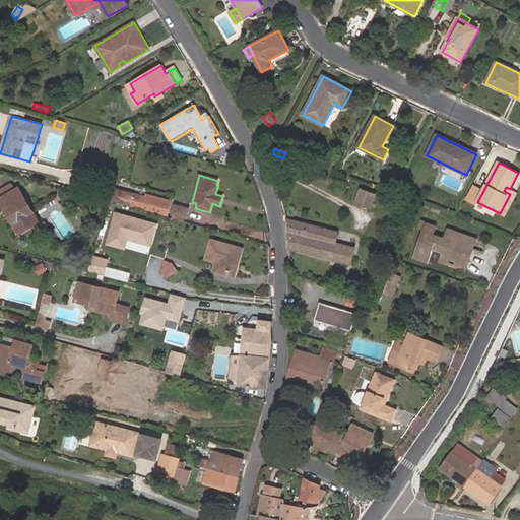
[(0,190),(0,196),(1,198),(17,189),(11,184),(0,190)]
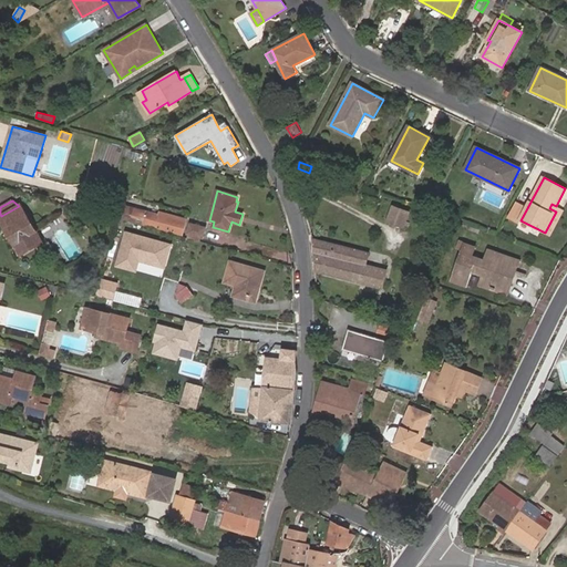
[(564,209),(556,206),(552,204),(549,208),(556,212),(545,233),(549,236),(564,209)]
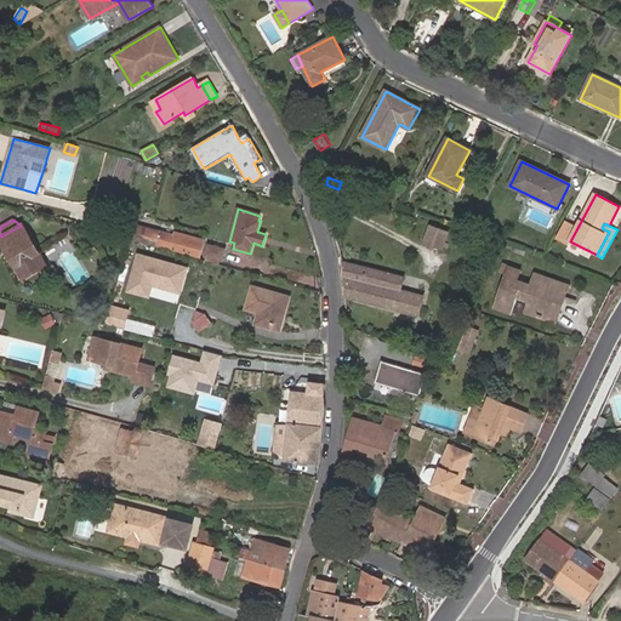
[(0,239),(23,279),(47,266),(23,224),(21,226),(1,237),(0,237),(0,239)]
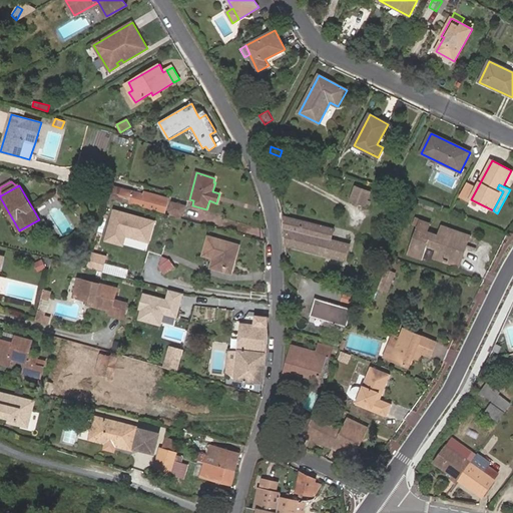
[(125,201),(164,212),(168,198),(146,191),(145,194),(115,187),(112,197),(125,201)]
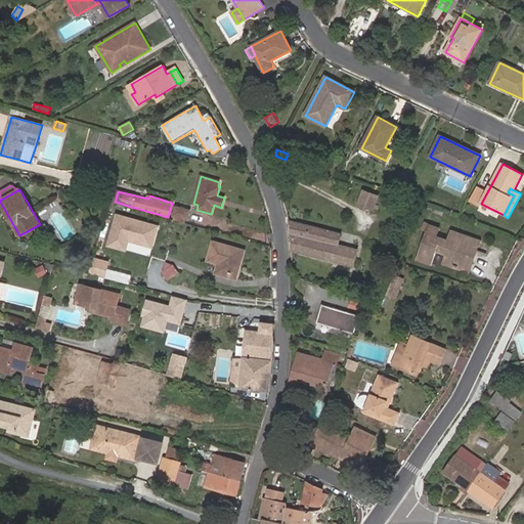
[(378,197),(363,191),(359,205),(373,209),(378,197)]
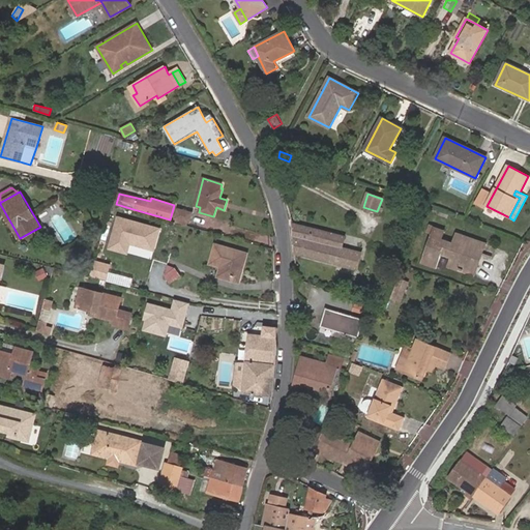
[(188,223),(192,213),(178,209),(176,219),(188,223)]
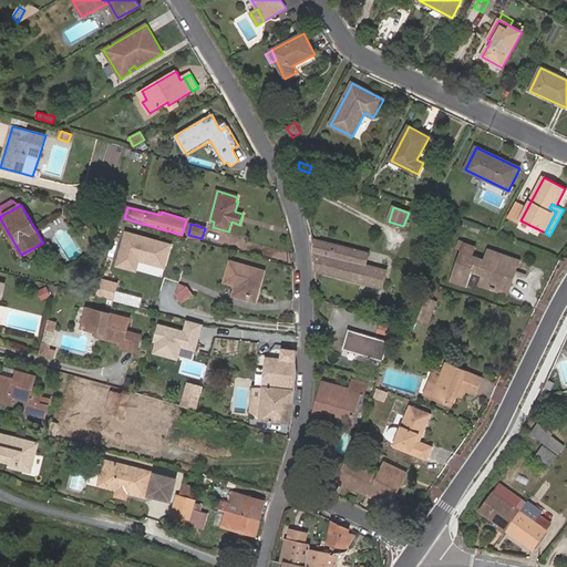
[(313,243),(317,271),(382,288),(387,271),(366,266),(369,254),(313,239),(313,243)]
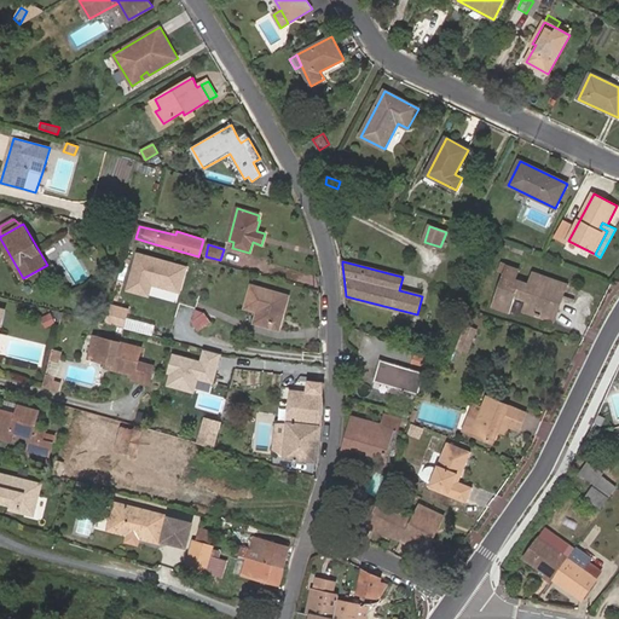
[(539,288),(543,277),(532,272),(528,283),(516,279),(519,270),(508,266),(497,295),(493,306),(512,313),(516,298),(526,302),(524,311),(548,319),(556,294),(563,296),(567,285),(550,278),(545,290),(539,288)]
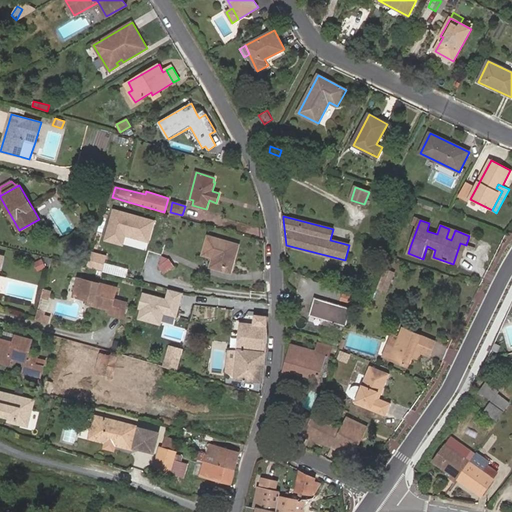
[(455,230),(449,229),(446,238),(451,240),(455,230)]
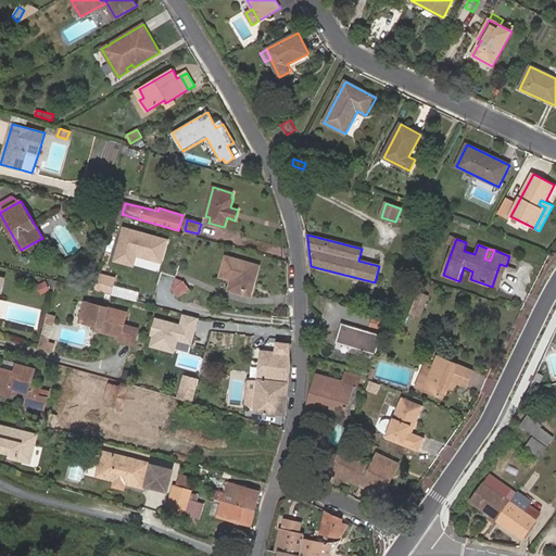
[(166,276),(173,261),(151,253),(143,274),(160,280),(162,274),(166,276)]
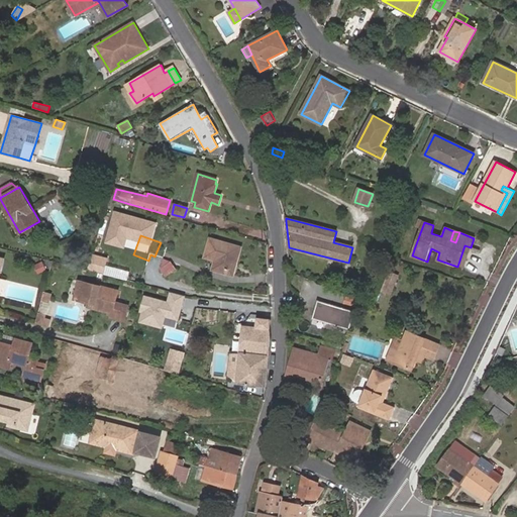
[(232,275),(240,247),(210,238),(205,257),(215,261),(213,270),(232,275)]
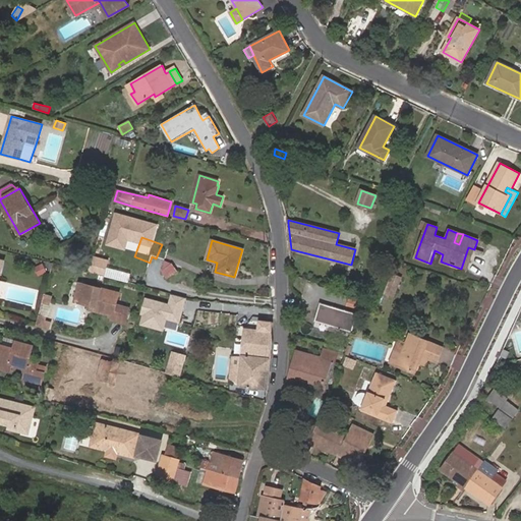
[(413,259),(415,257),(418,248),(404,242),(399,253),(413,259)]
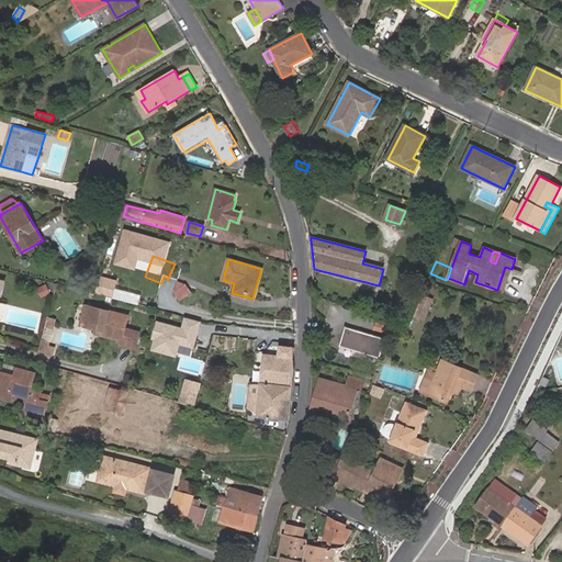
[(505,267),(497,290),(503,292),(512,269),(505,267)]
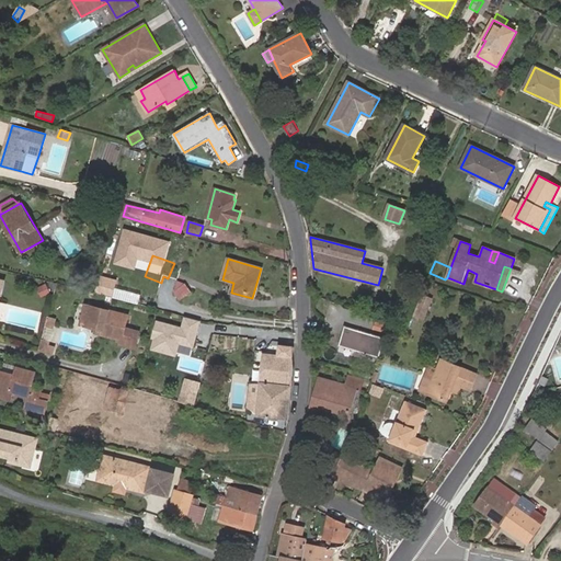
[(117,281),(100,276),(94,292),(113,297),(117,281)]
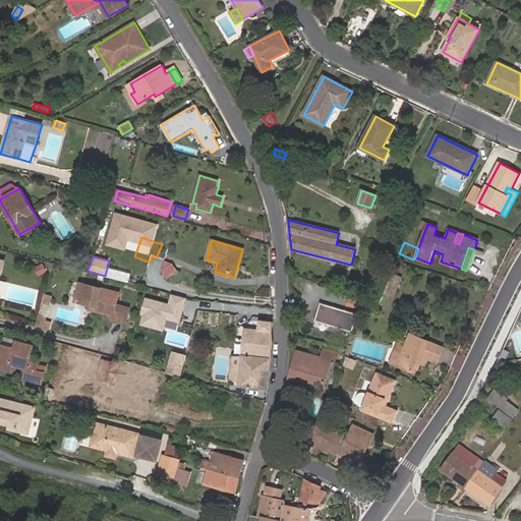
[(392,295),(400,277),(392,273),(384,292),(392,295)]
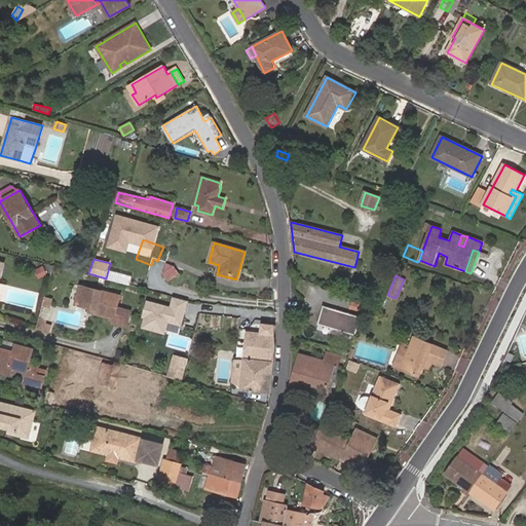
[(99,310),(98,313),(115,318),(118,307),(121,296),(103,292),(104,291),(81,285),(75,304),(91,308),(99,310)]
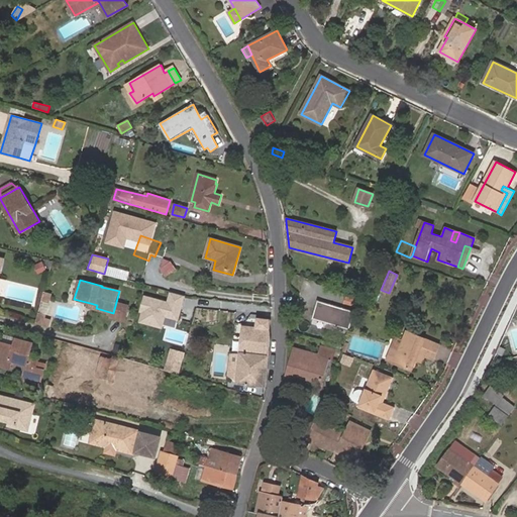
[(181,319),(187,294),(170,289),(168,299),(145,293),(138,320),(165,327),(167,316),(181,319)]
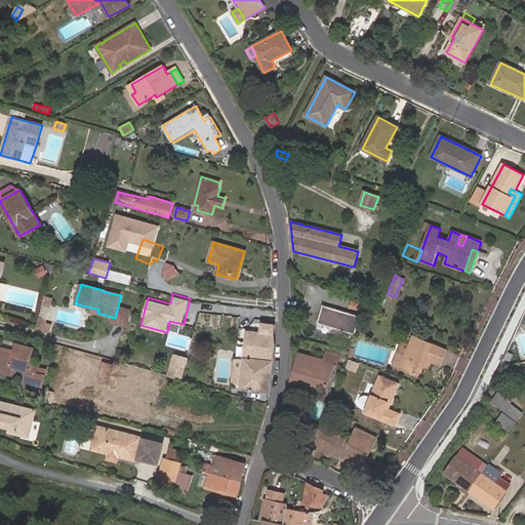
[(50,307),(52,298),(44,296),(42,305),(50,307)]
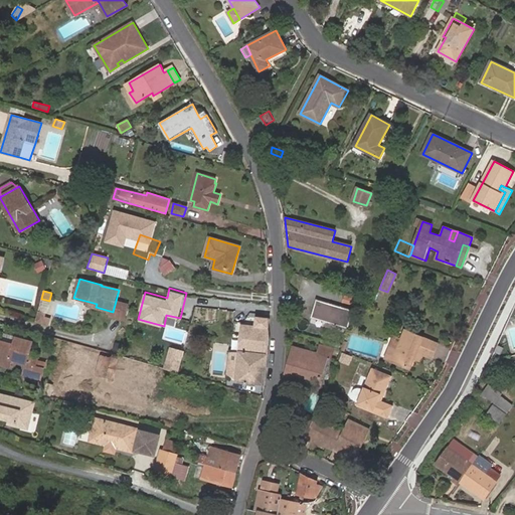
[(356,299),(345,296),(344,302),(354,306),(356,299)]
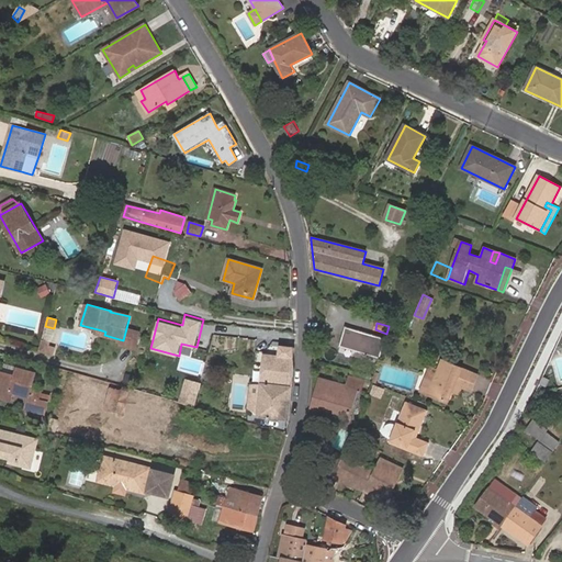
[(386,339),(346,327),(340,347),(380,358),(386,339)]
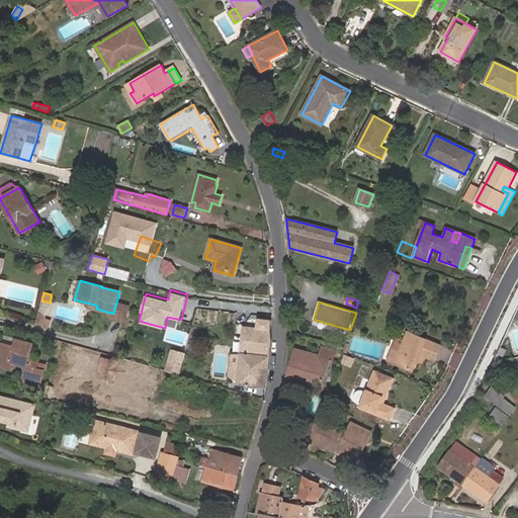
[(128,306),(116,303),(113,314),(110,318),(125,321),(128,306)]
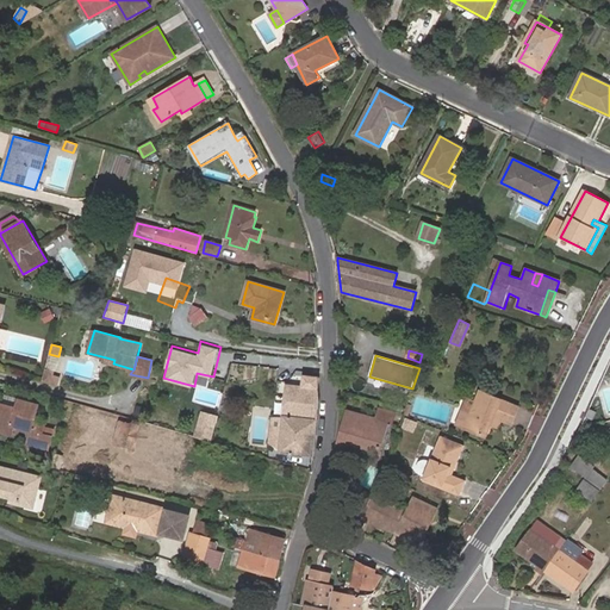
[(53,371),(45,368),(42,380),(56,385),(58,377),(51,375),(53,371)]
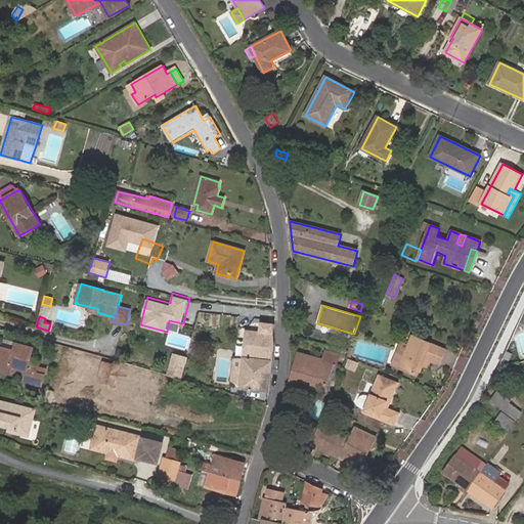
[(272,360),(273,323),(260,322),(259,332),(246,330),(243,357),(272,360)]
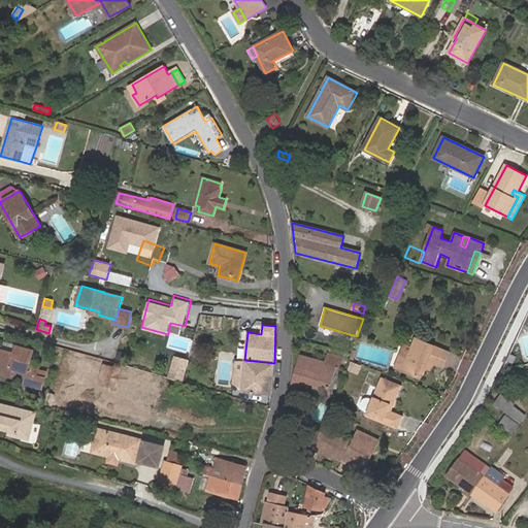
[(443,367),(450,352),(417,338),(411,352),(408,359),(405,358),(400,356),(395,368),(421,378),(425,368),(431,371),(434,364),(443,367)]
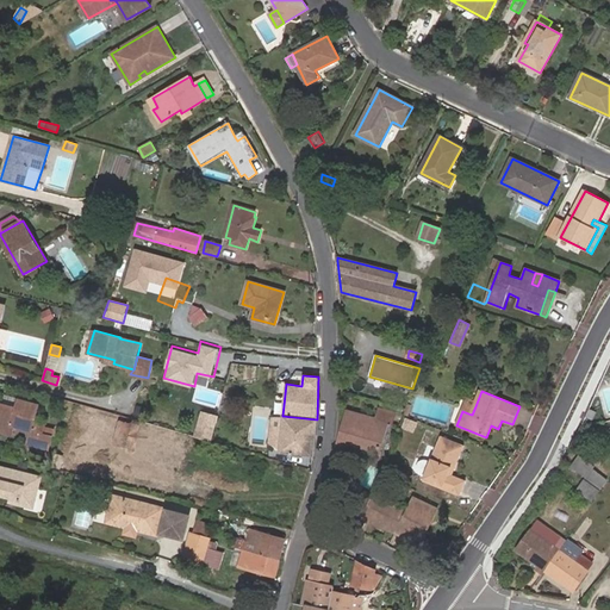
[(31,421),(36,404),(16,399),(14,406),(0,403),(0,429),(8,431),(11,424),(29,429),(25,442),(44,448),(49,435),(39,431),(42,424),(31,421)]
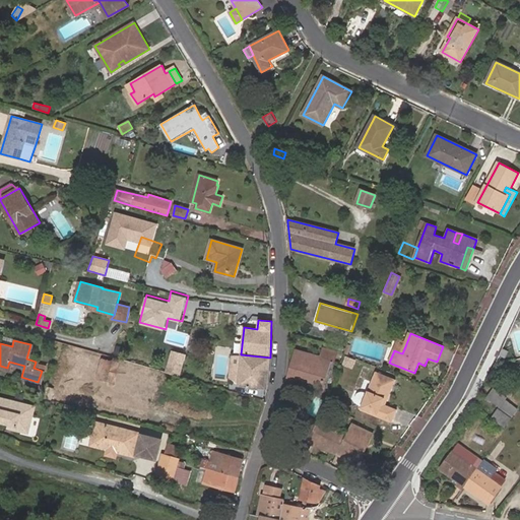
[(122,356),(124,347),(117,345),(114,354),(122,356)]
